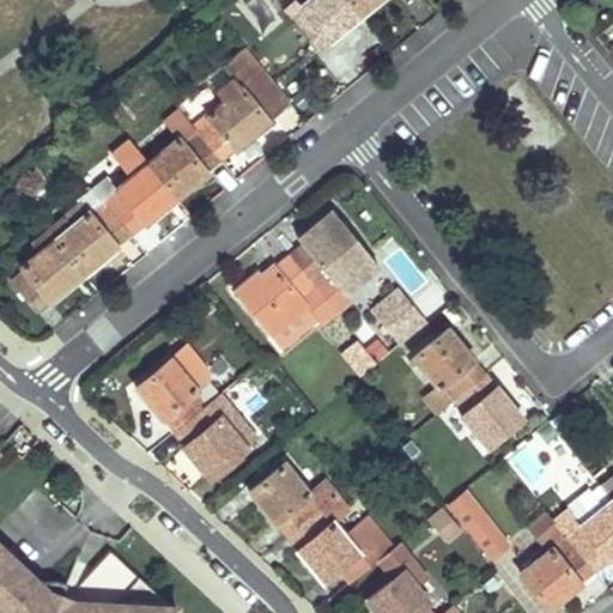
[(356,6),(350,0),(301,0),(301,1),(299,0),(286,0),(280,5),(293,20),(316,49),(329,38),(331,41),(363,14),(356,6)]
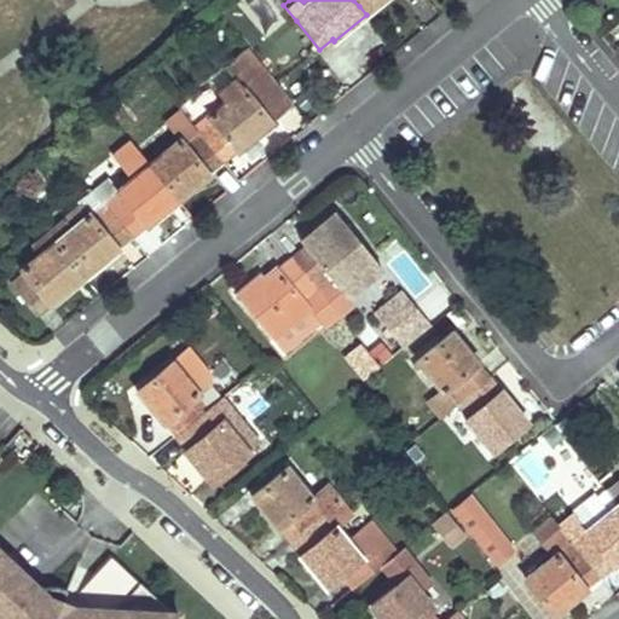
[(365,0),(359,6),(366,15),(375,7),(369,0),(365,0)]
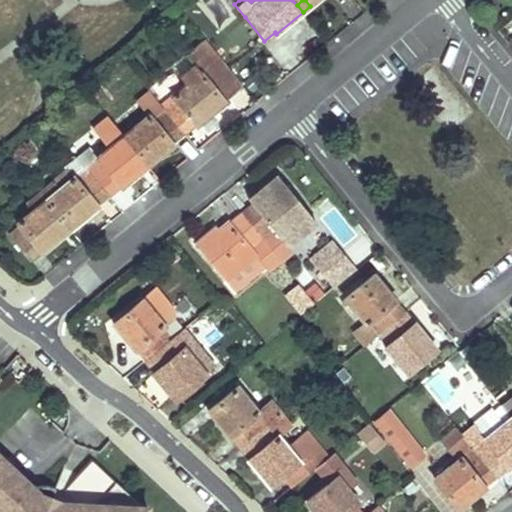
[(245,17),(241,21),(259,44),(264,41),(245,17)]
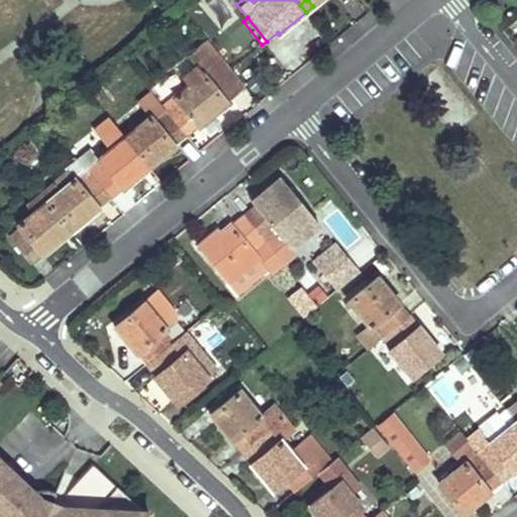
[(154,94),(159,98),(184,130),(196,120),(198,123),(219,106),(215,101),(223,94),(227,99),(243,87),(204,39),(187,55),(196,66),(184,76),(188,82),(175,93),(167,84),(154,94)]
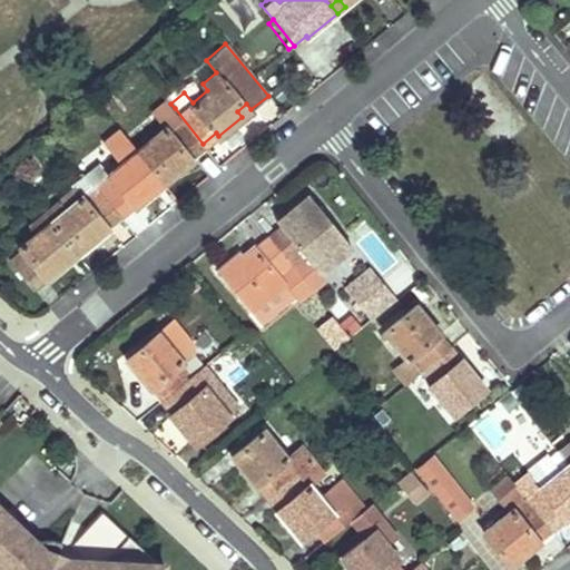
[(237,111),(242,117),(251,109),(246,104),(237,111)]
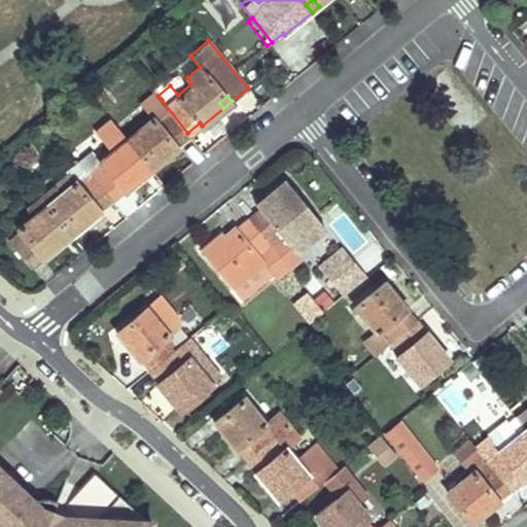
[(153,114),(127,137),(147,162),(155,154),(160,161),(178,145),(176,142),(187,133),(162,100),(150,109),(153,114)]
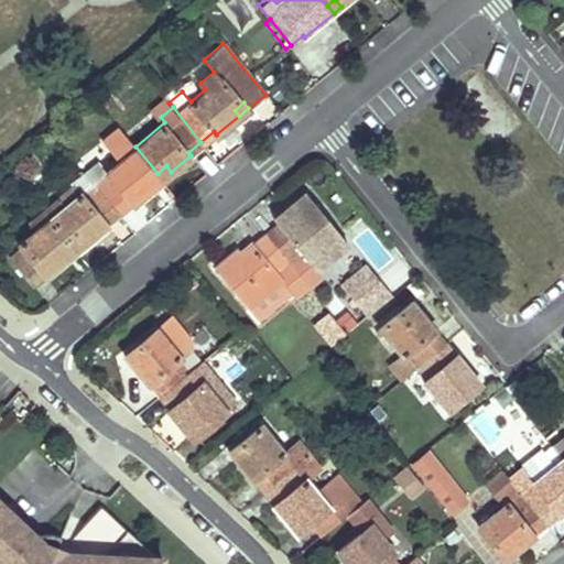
[(98,159),(85,170),(118,209),(129,201),(131,204),(154,185),(149,180),(158,173),(136,147),(118,126),(102,139),(119,160),(107,170),(98,159)]
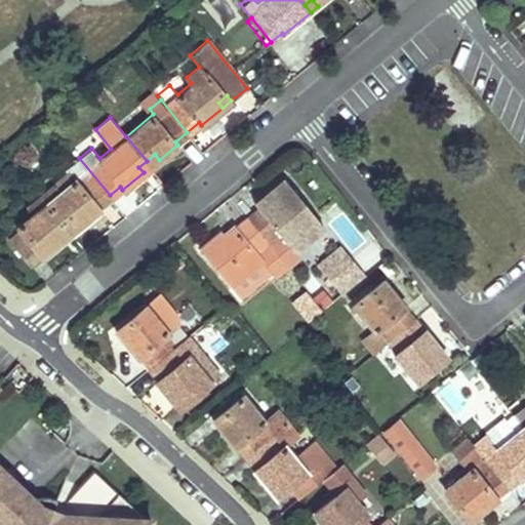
[(147,161),(151,166),(159,160),(155,154),(147,161)]
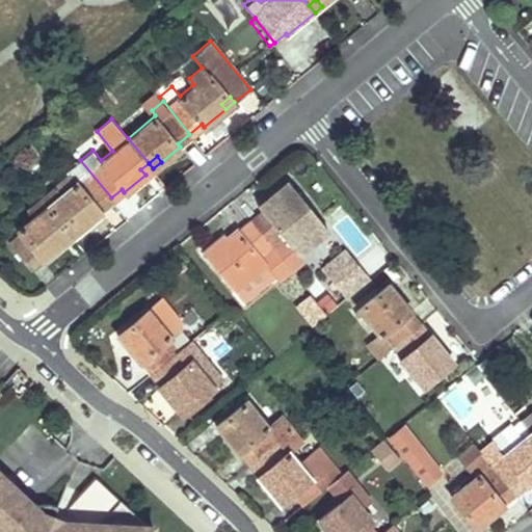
[(76,222),(80,229),(101,211),(99,208),(111,197),(80,160),(69,169),(71,173),(77,179),(67,188),(60,181),(41,196),(68,229),(76,222)]
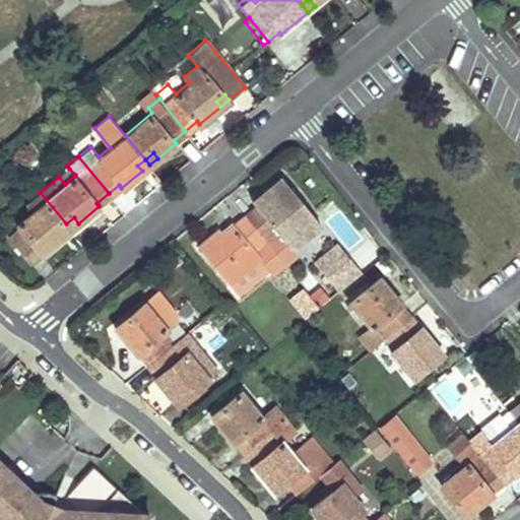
[(142,171),(149,165),(145,159),(137,166),(142,171)]
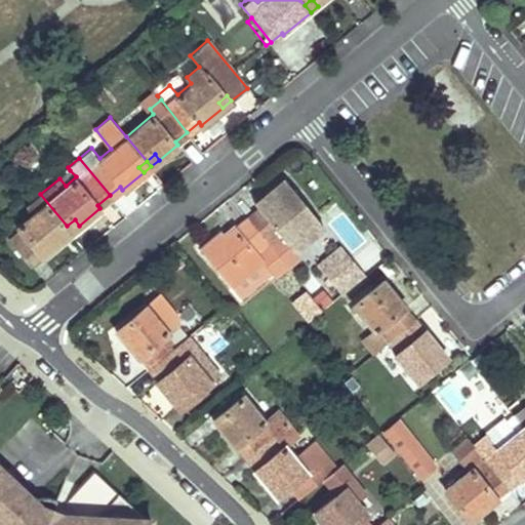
[(70,170),(59,178),(66,186),(76,176),(70,170)]
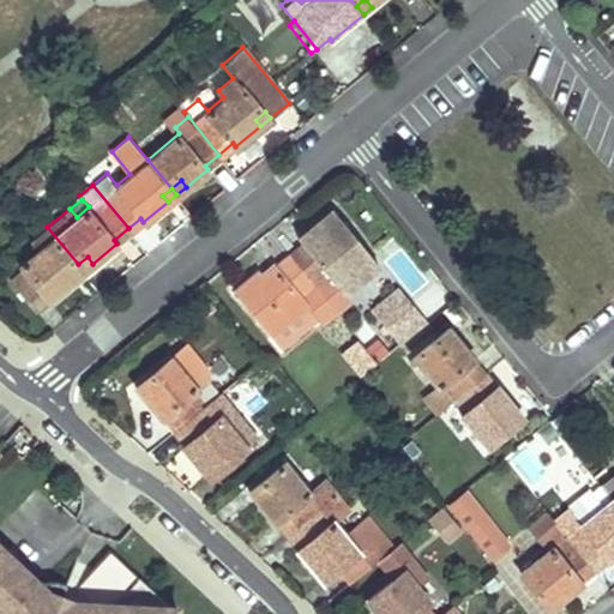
[(302,242),(288,254),(337,315),(341,313),(380,361),(390,353),(338,289),(341,287),(336,282),(369,254),(332,208),(317,221),(319,224),(301,240),(302,242)]
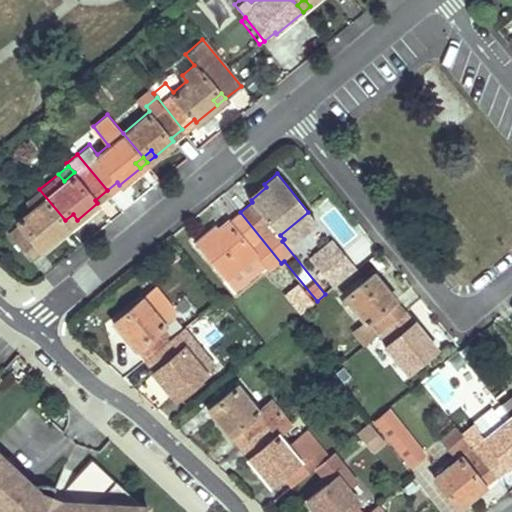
[(65,220),(39,189),(26,201),(31,207),(18,218),(21,221),(9,231),(29,255),(41,246),(43,248),(62,232),(58,226),(65,220)]
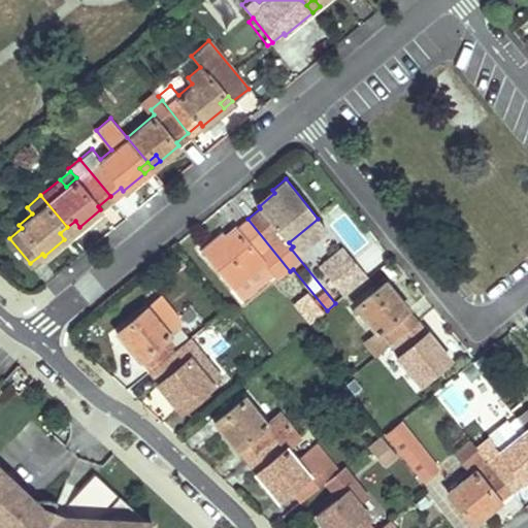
[(283,277),(290,271),(248,219),(237,227),(236,225),(219,238),(217,235),(202,248),(234,286),(263,262),(273,274),(277,271),(283,277)]
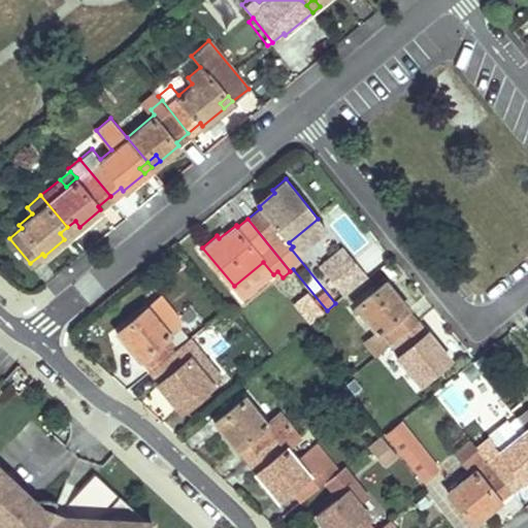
[(75,221),(67,227),(72,233),(79,227),(75,221)]
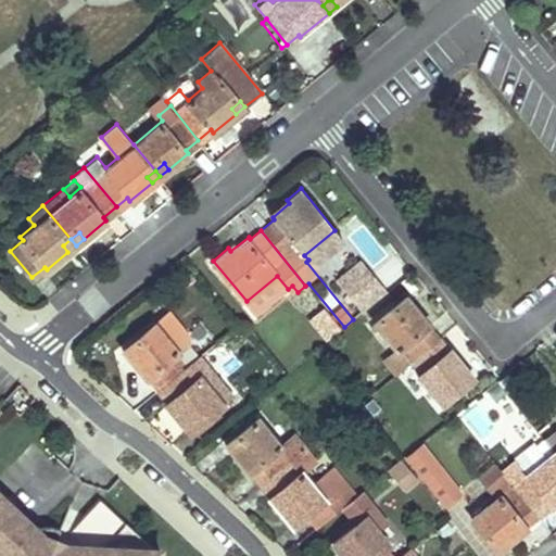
[(63,245),(67,252),(76,245),(71,239),(63,245)]
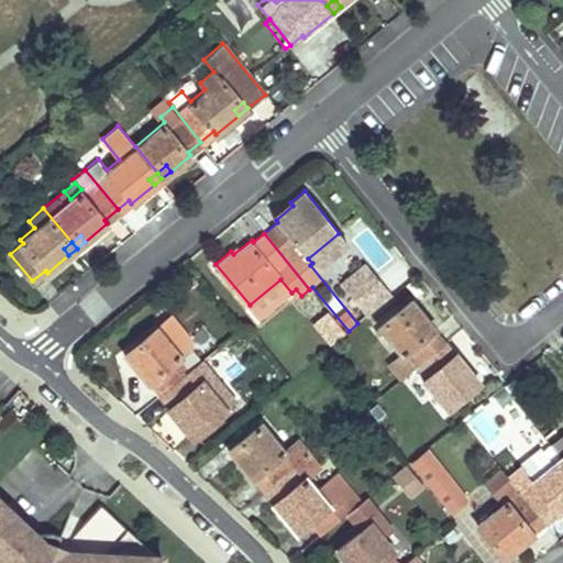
[(368,258),(340,280),(366,316),(395,294),(368,258)]
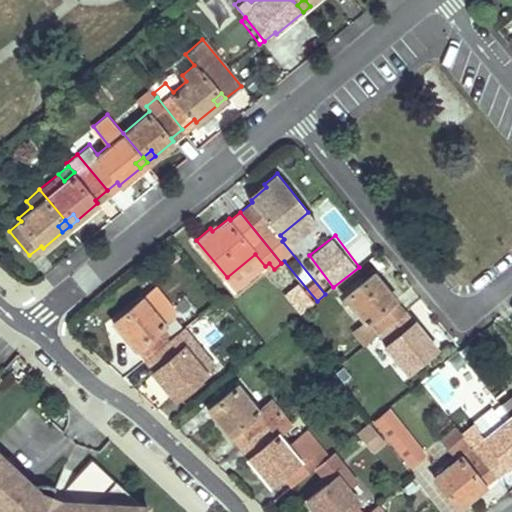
[(375,272),(370,276),(376,284),(381,279),(375,272)]
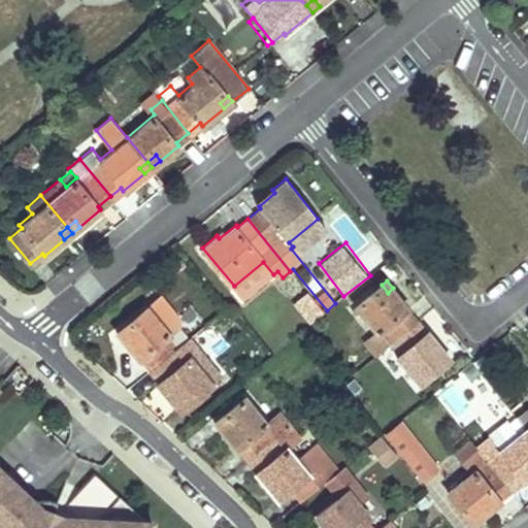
[(388,293),(382,285),(356,306),(377,333),(367,340),(377,353),(388,344),(417,321),(406,307),(408,305),(393,288),(388,293)]
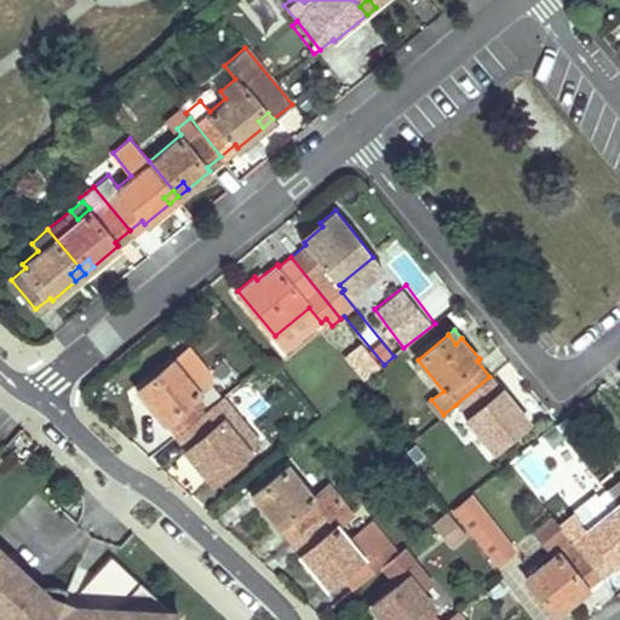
[(172,359),(142,384),(148,392),(142,399),(162,423),(164,420),(176,435),(240,380),(231,369),(223,375),(220,372),(199,391),(172,359)]
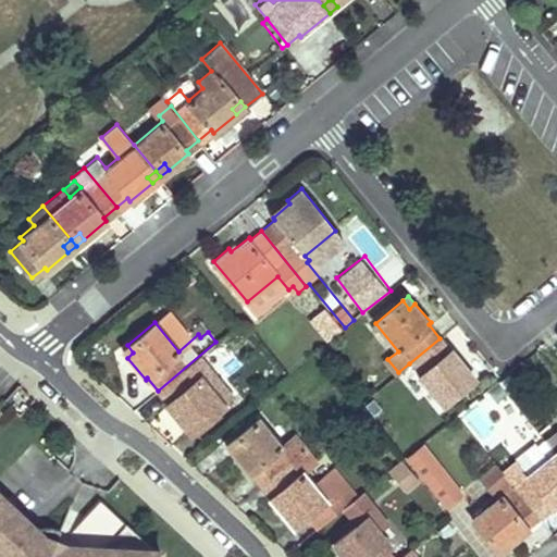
[(462,373),(469,368),(453,348),(450,350),(440,338),(409,363),(442,403),(469,381),(462,373)]
